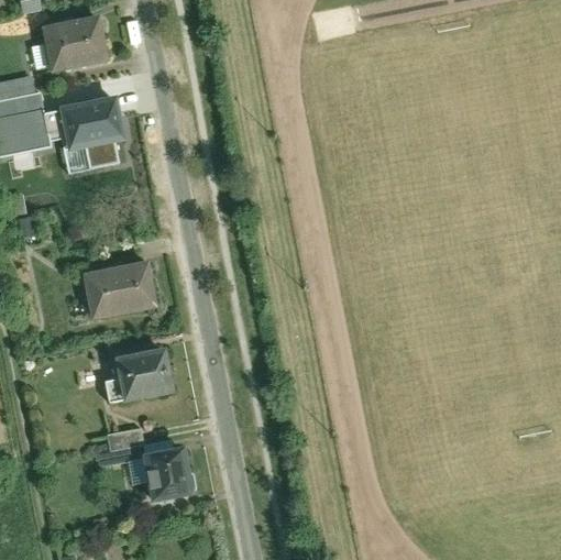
[(94,14),(41,24),(47,64),(101,54),(94,14)]
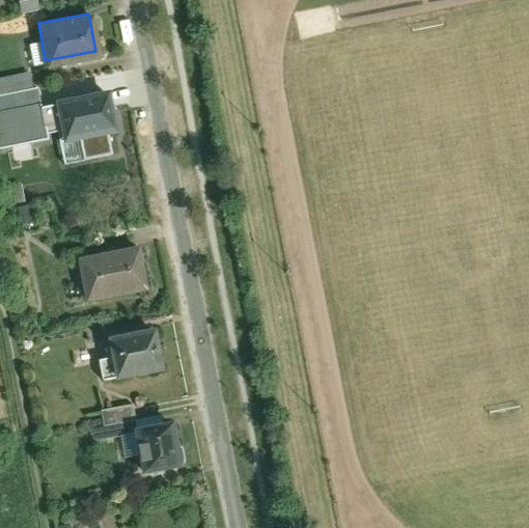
[(0,112),(40,104),(37,87),(0,94),(0,112)]
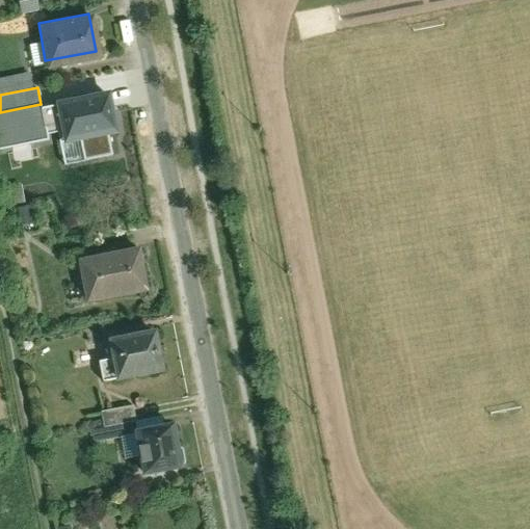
[(104,89),(41,104),(46,127),(60,124),(64,140),(112,130),(104,89)]
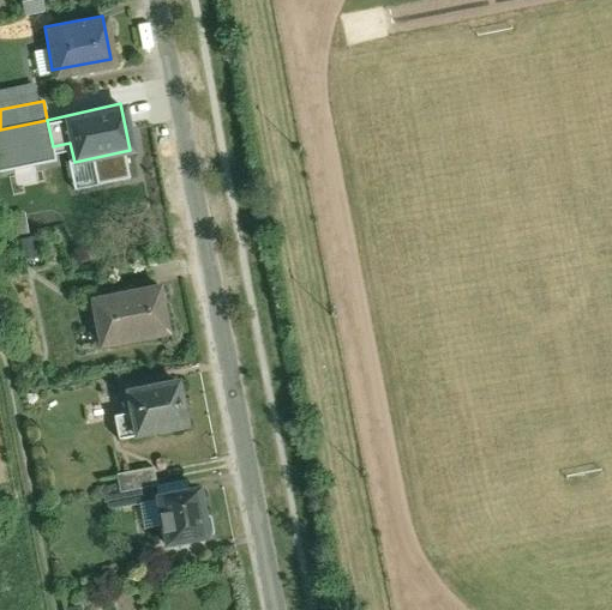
[(0,157),(53,146),(47,120),(0,130),(0,157)]
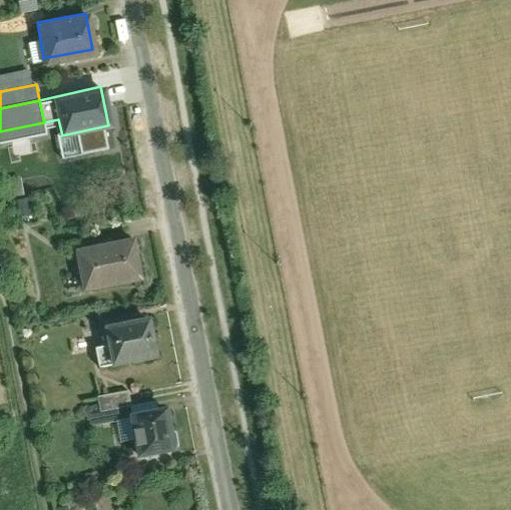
[(0,183),(0,201),(21,198),(18,180),(0,183)]
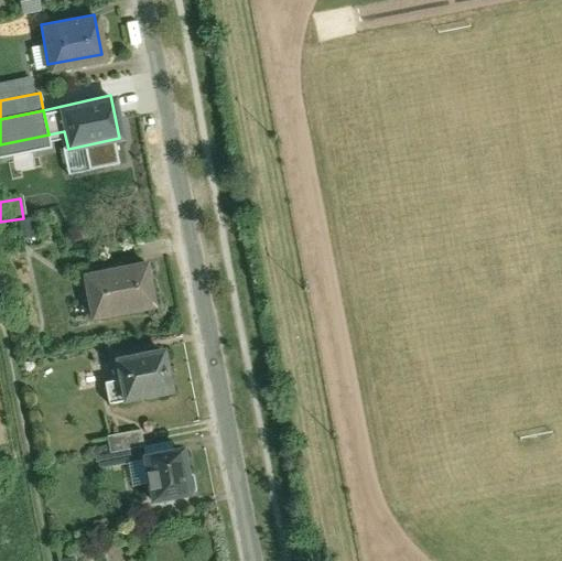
[(142,260),(83,273),(93,317),(152,304),(142,260)]
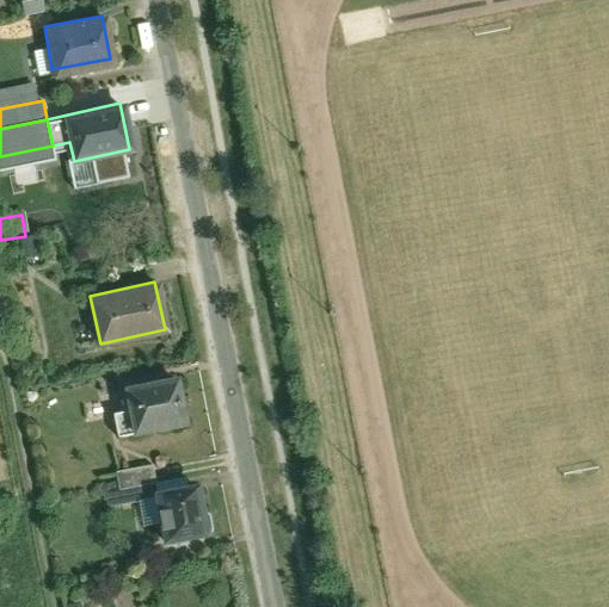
[(174,379),(124,389),(128,408),(111,412),(116,437),(183,423),(174,379)]
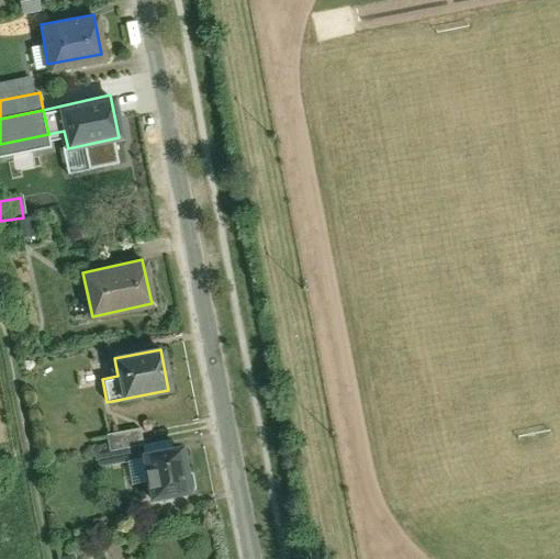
[(109,451),(143,445),(140,428),(105,436),(109,451)]
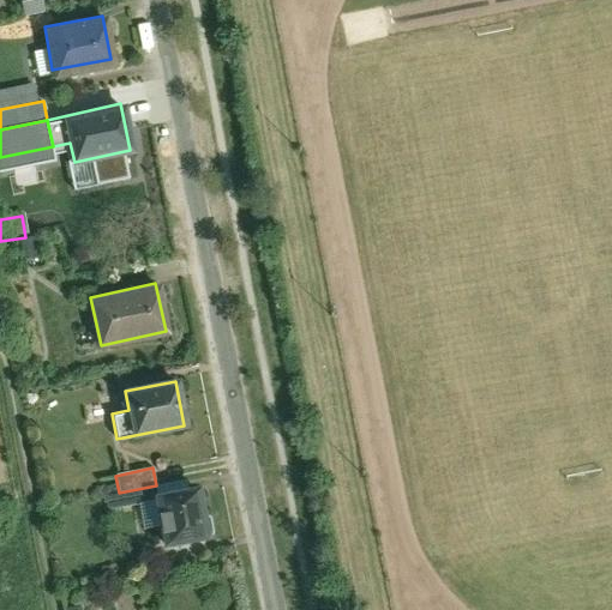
[(157,493),(156,485),(119,493),(107,495),(109,511),(159,501),(157,493)]
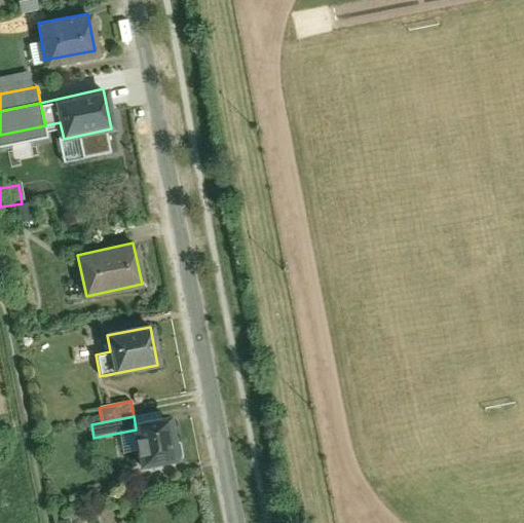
[(170,416),(135,422),(136,430),(141,461),(177,455),(170,416)]
